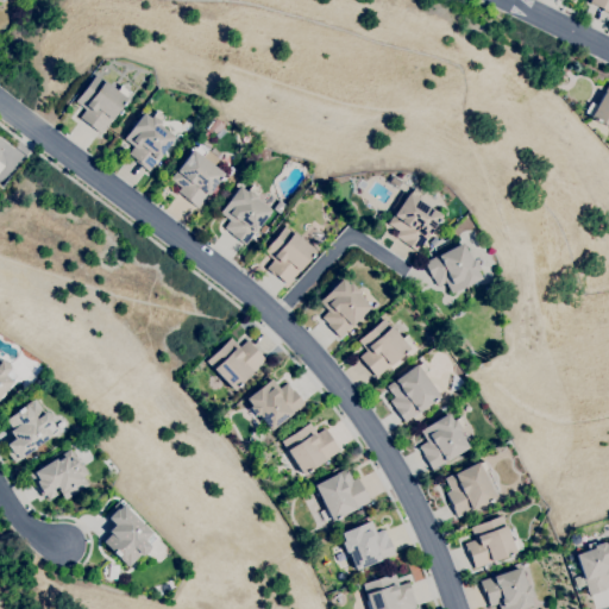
[(608,13),(589,2),(590,0),(608,0),(608,13)]
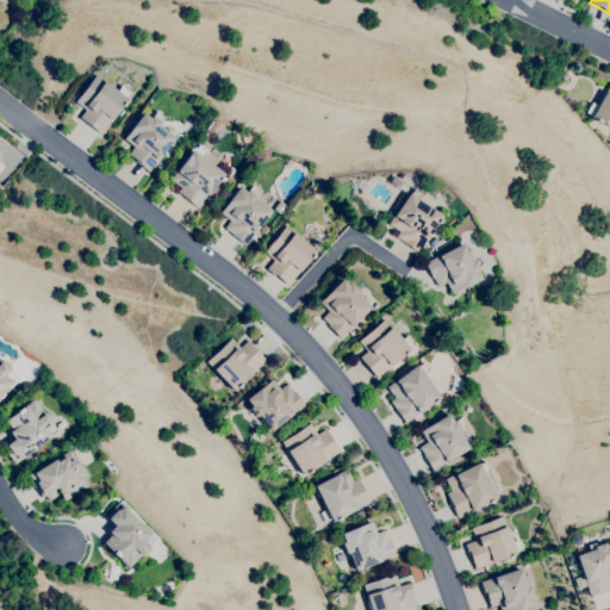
[(101,135),(79,118),(86,110),(74,101),(94,74),(116,89),(119,83),(132,93),(101,135)]
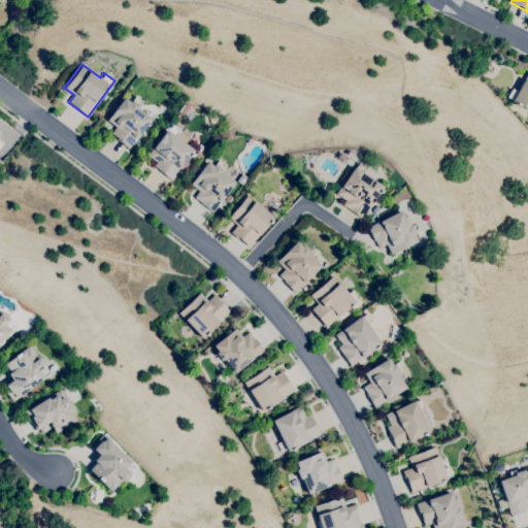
[(527,109),(506,98),(510,90),(516,93),(527,71),(527,109)]
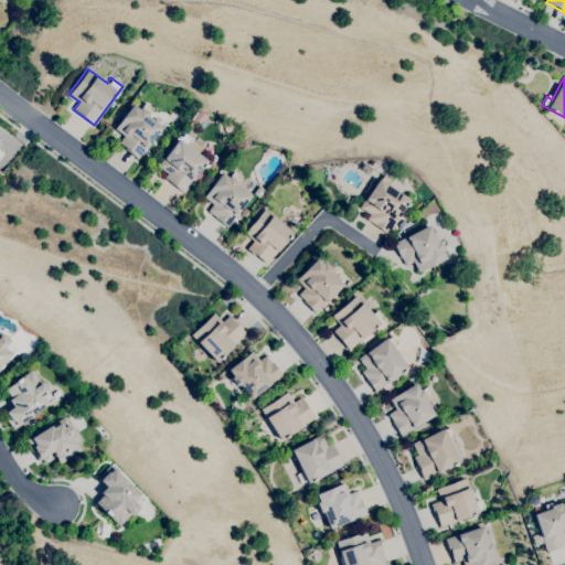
[(136,157),(118,144),(123,136),(114,129),(132,105),(139,109),(145,102),(152,108),(147,115),(162,127),(146,148),(144,147),(136,157)]
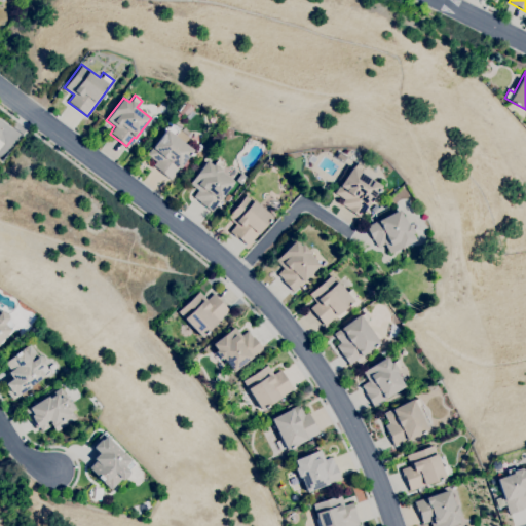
[(171,180),(152,165),(155,162),(146,155),(171,124),(178,130),(175,135),(194,151),(171,180)]
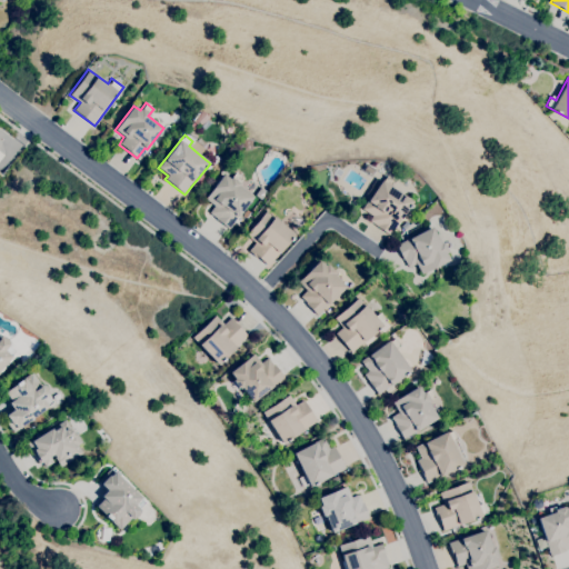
[(205,149),(181,135),(178,140),(201,155),(205,149)]
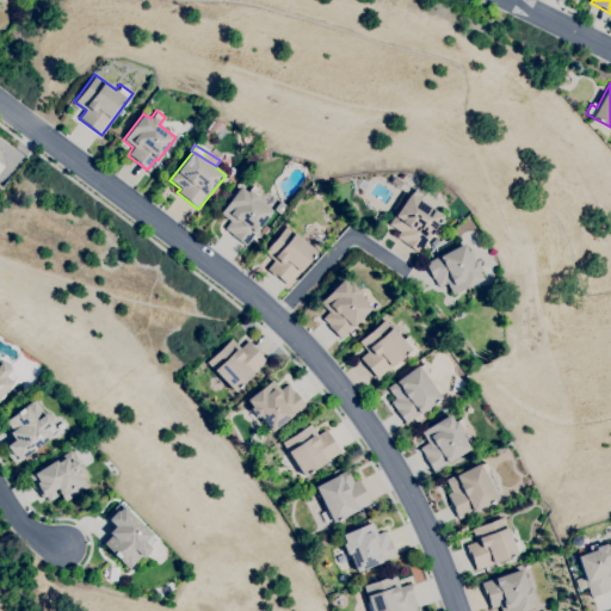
[(246,246),(232,235),(232,234),(224,228),(229,221),(218,214),(238,187),(245,192),(247,190),(248,191),(252,185),(260,191),(254,199),(270,211),(246,246)]
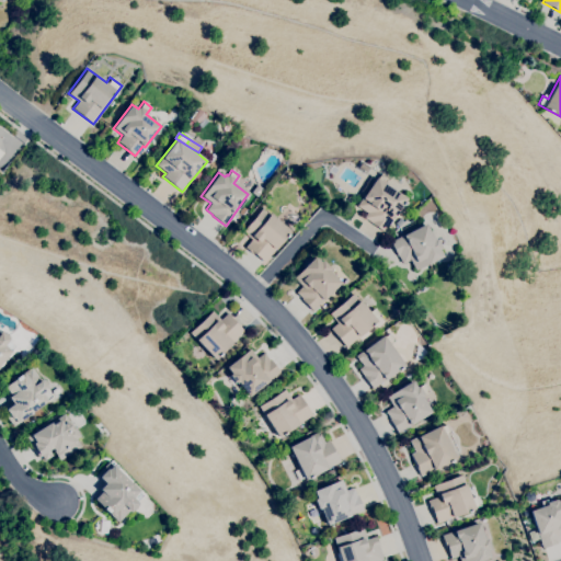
[(384,232),(369,224),(370,222),(363,217),(366,213),(356,205),(375,178),(377,179),(380,173),(388,179),(385,183),(407,197),(384,232)]
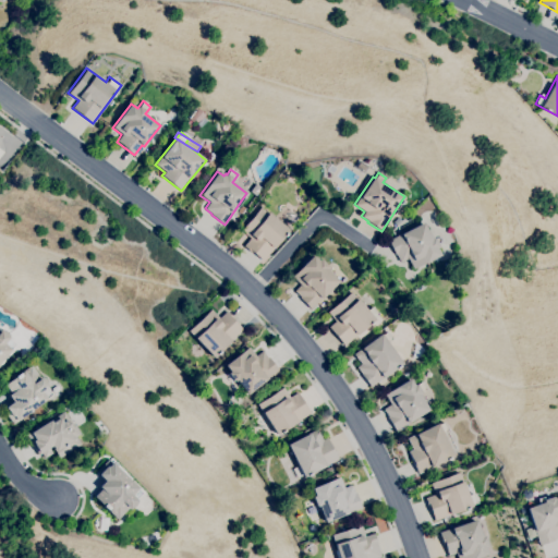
[(255,195),(250,191),(256,183),(262,187),(255,195)]
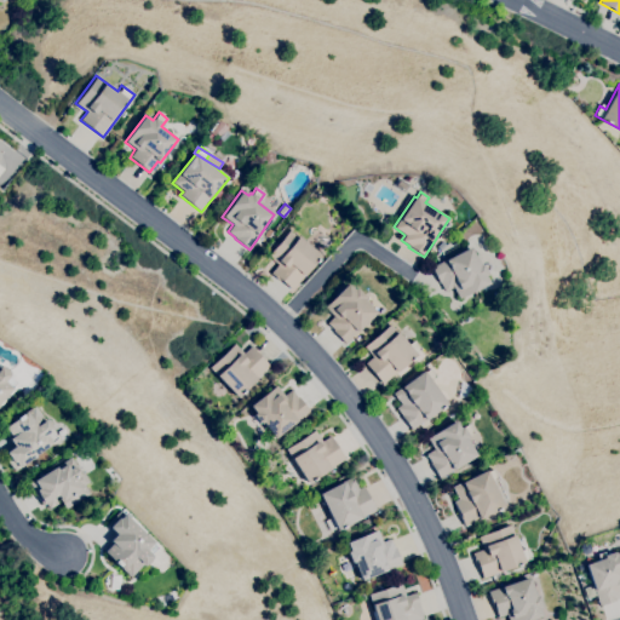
[(290,291),(277,280),(269,274),(277,264),(268,254),(290,230),(320,256),(290,291)]
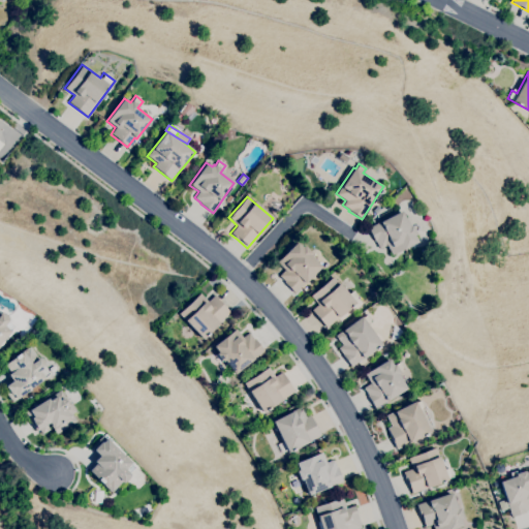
[(393,255),(387,245),(379,249),(368,227),(400,211),(408,226),(411,224),(415,234),(413,236),(416,242),(393,255)]
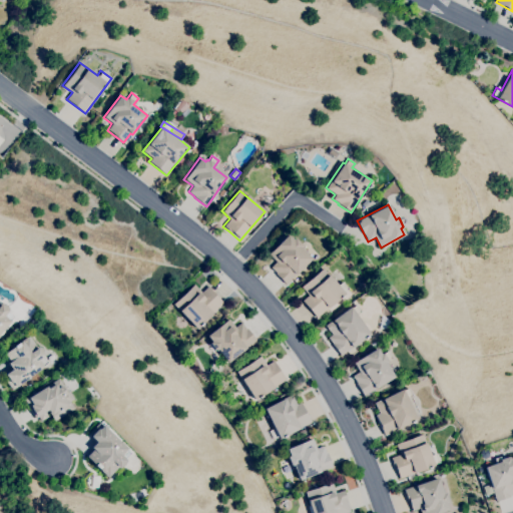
[(285,285),(275,275),(276,274),(270,268),(275,263),(267,254),(287,234),(292,239),(294,237),(301,244),(300,246),(312,258),(285,285)]
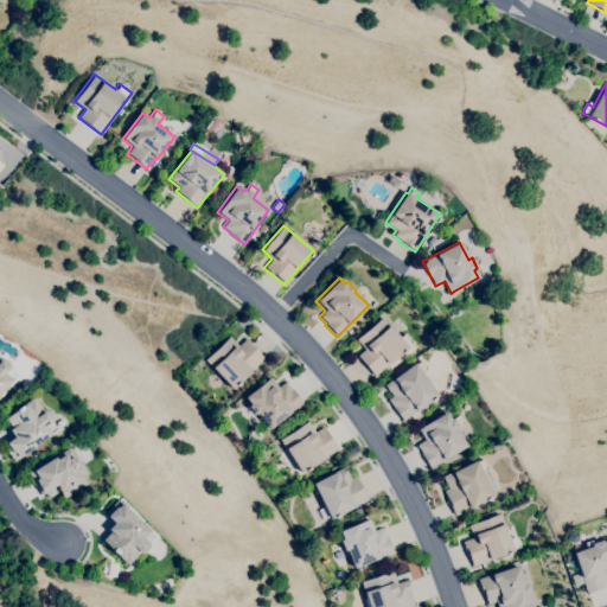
[(374,376),(356,356),(363,349),(355,339),(383,315),(401,336),(404,332),(413,343),(374,376)]
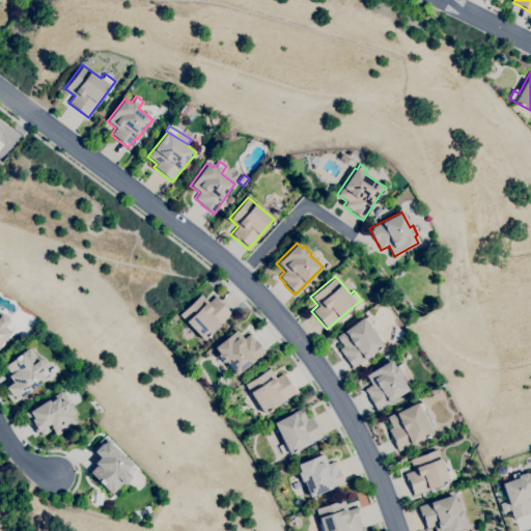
[(204,340),(179,315),(200,295),(208,303),(216,296),(222,303),(221,304),(231,313),(204,340)]
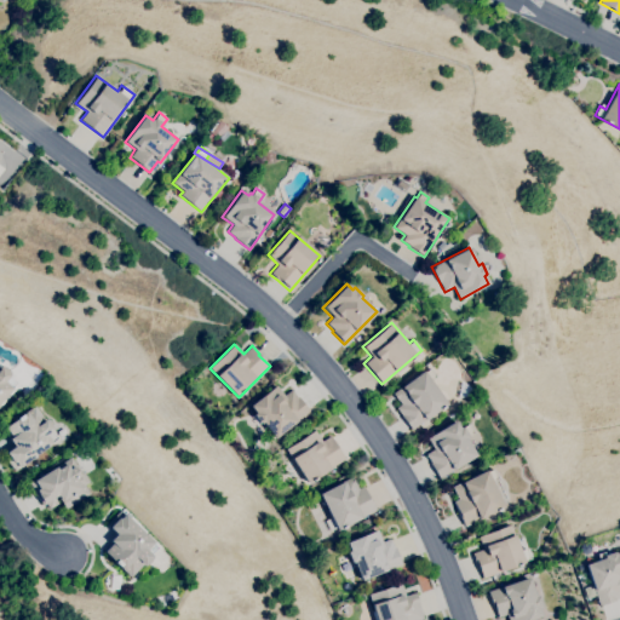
[(0,402),(0,367),(1,366),(6,367),(9,369),(11,373),(9,377),(17,383),(0,402)]
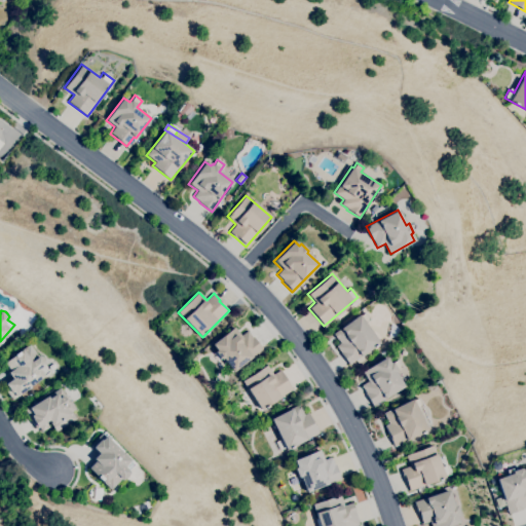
[(349,365),(335,346),(340,342),(338,339),(337,340),(333,335),(365,312),(370,320),(365,323),(379,343),(349,365)]
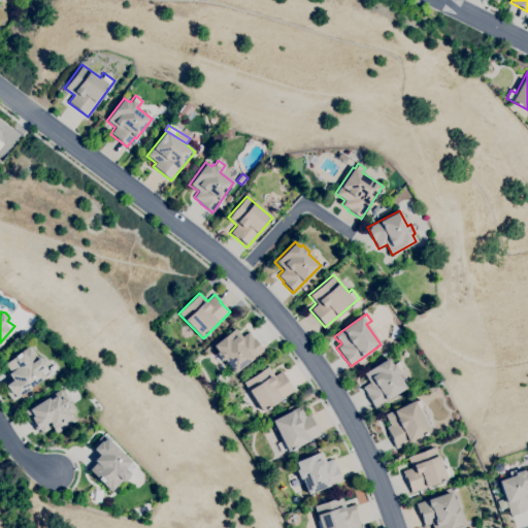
[(234,373),(224,359),(222,361),(216,353),(218,352),(212,345),(235,328),(242,336),(248,332),(253,338),(254,337),(264,350),(234,373)]
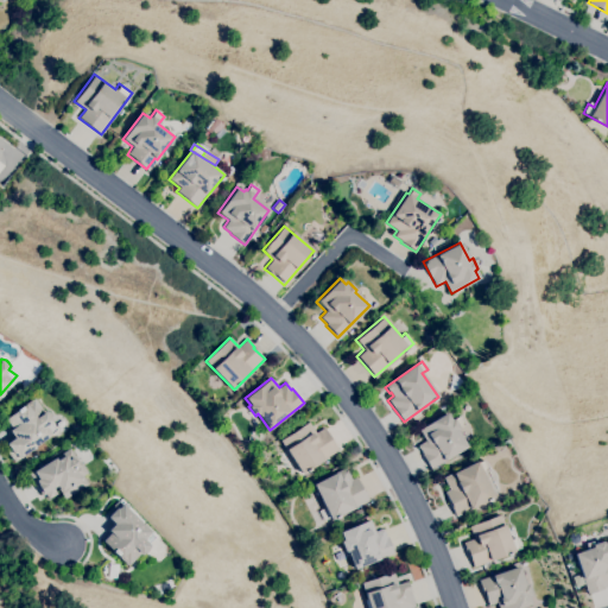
[(14,462),(2,447),(14,437),(8,431),(12,429),(5,419),(32,398),(44,412),(46,411),(50,412),(52,416),(52,420),(51,422),(56,430),(14,462)]
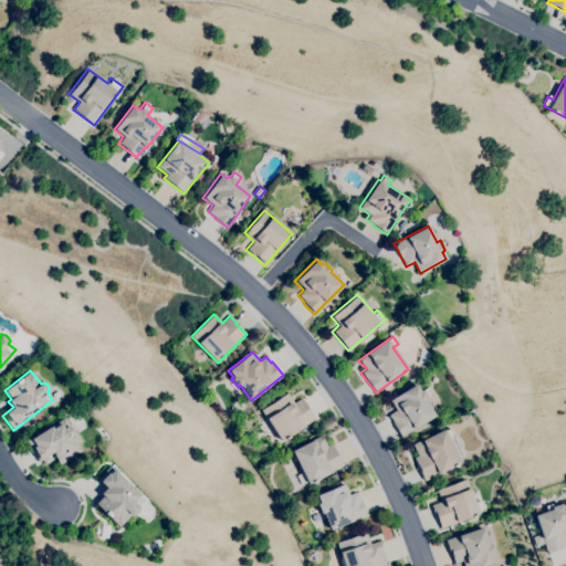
[(400,437),(391,423),(394,422),(388,415),(396,410),(389,400),(415,384),(419,391),(427,386),(432,396),(425,400),(435,416),(400,437)]
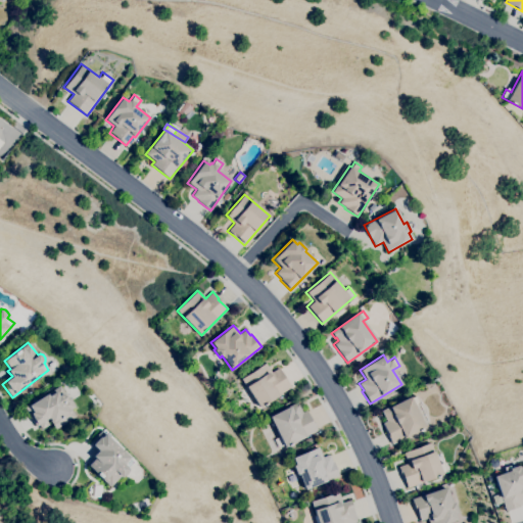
[(259,408),(240,379),(265,363),(272,372),(278,368),(290,387),(259,408)]
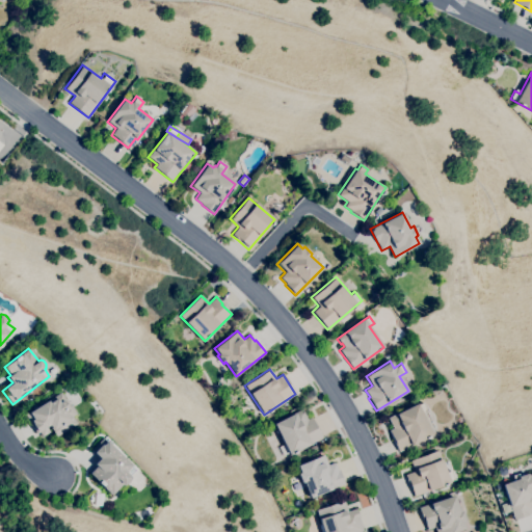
[(56,436),(49,425),(46,426),(50,432),(43,436),(40,431),(37,433),(31,424),(32,424),(30,420),(32,419),(28,413),(60,392),(64,399),(65,398),(70,404),(70,403),(76,414),(73,416),(77,424),(56,436)]
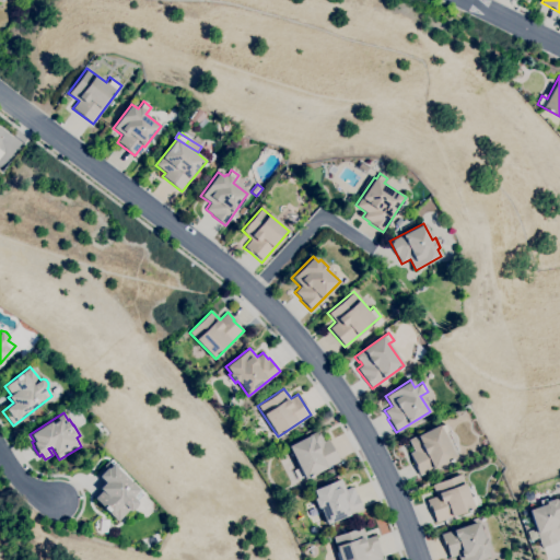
[(420,475),(409,454),(415,451),(409,441),(445,423),(450,432),(443,434),(455,458),(420,475)]
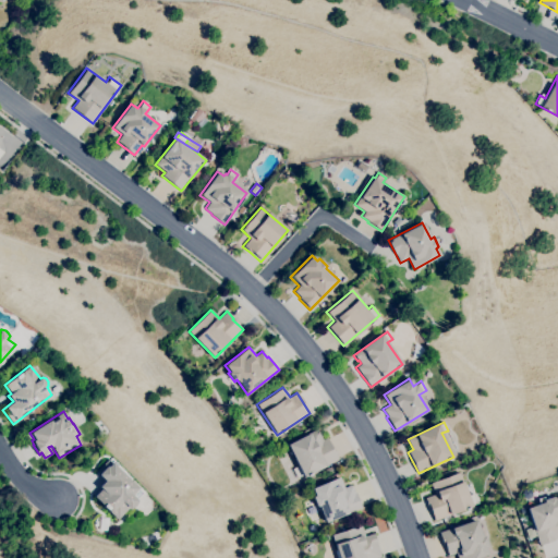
[(304,477),(287,445),(316,428),(323,439),(326,437),(338,459),(304,477)]
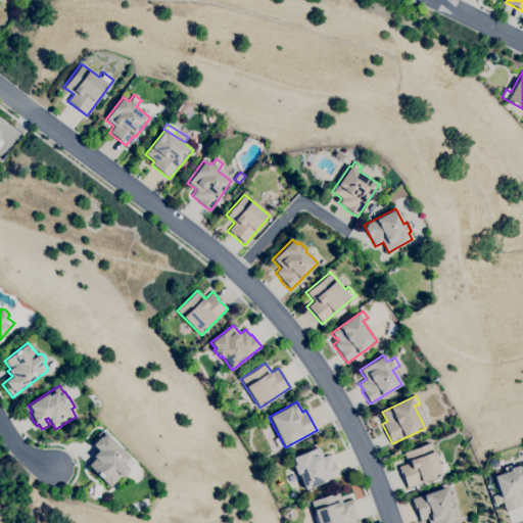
[(109,487),(87,466),(94,459),(91,457),(97,450),(89,442),(100,430),(133,462),(128,469),(129,470),(128,473),(126,476),(122,477),(121,476),(109,487)]
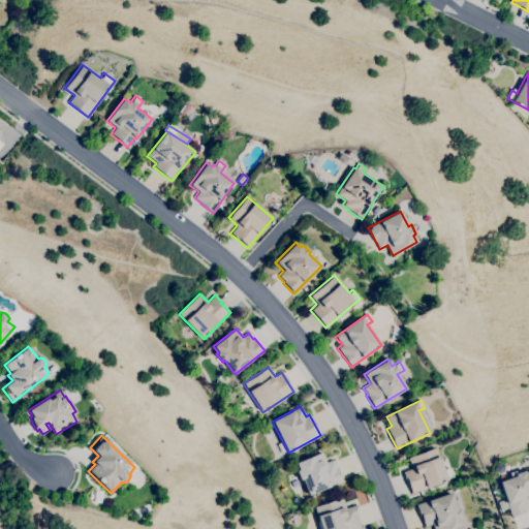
[(411,493),(406,479),(405,480),(402,472),(411,468),(407,458),(435,447),(443,470),(449,468),(453,476),(411,493)]
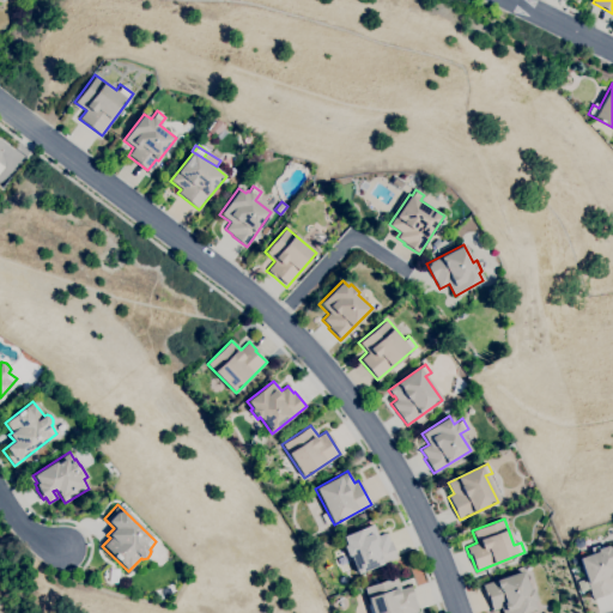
[(358,574),(350,556),(347,557),(343,545),(346,545),(343,536),(372,523),(377,535),(386,532),(389,541),(396,557),(358,574)]
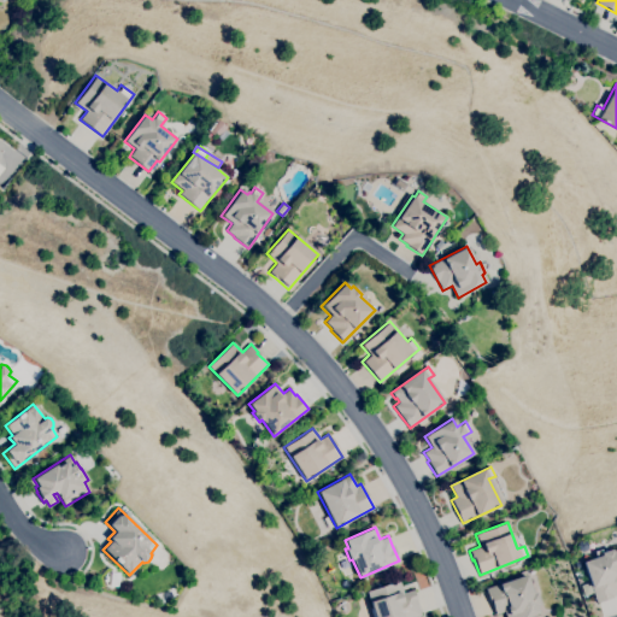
[(595,604),(582,562),(595,557),(594,551),(600,548),(601,552),(611,548),(612,551),(616,548),(616,594),(612,595),(613,598),(595,604)]
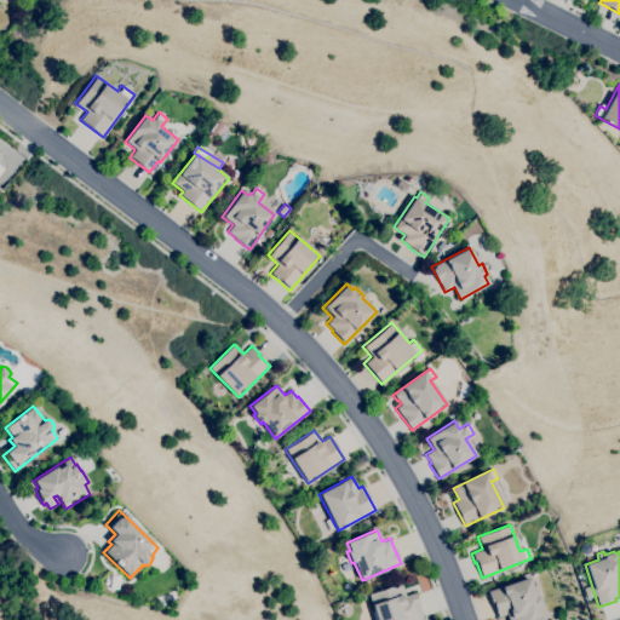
[(530,619),(506,619),(505,615),(497,619),(487,591),(528,578),(535,596),(538,595),(541,607),(539,608),(541,616),(530,619)]
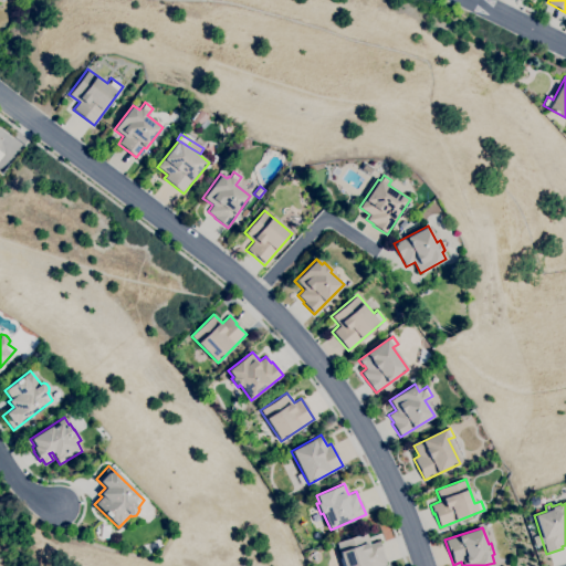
[(383,565),(344,565),(336,543),(366,532),(370,544),(379,541),(383,551),(381,551),(386,565),(383,565)]
